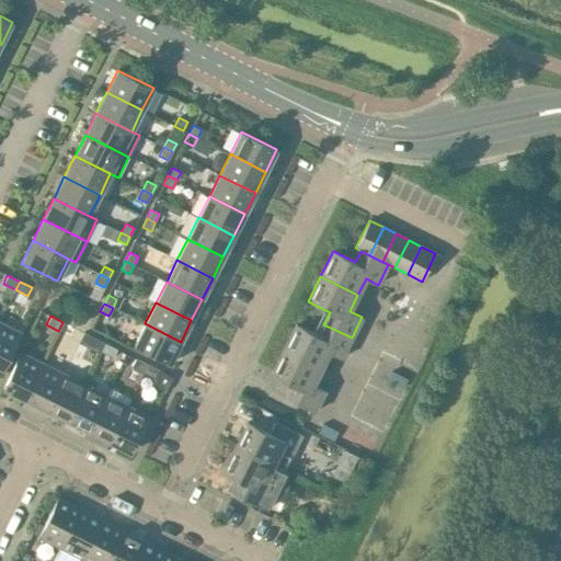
[(58,331),(70,336),(75,329),(63,322),(58,331)]
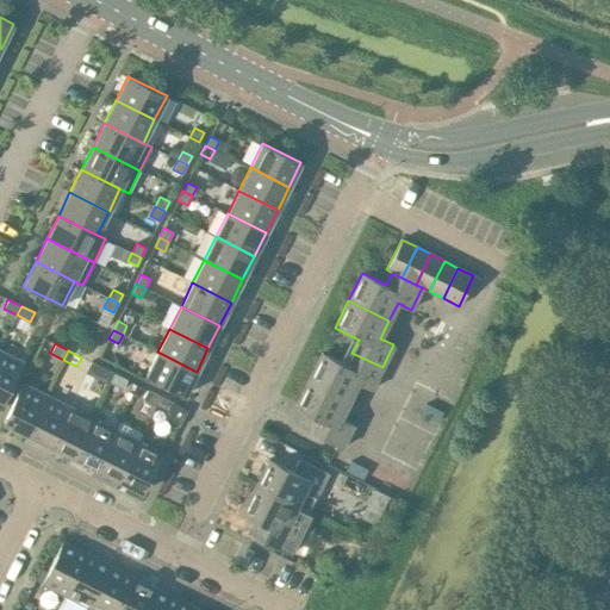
[(0,399),(2,400),(22,362),(0,352),(0,399)]
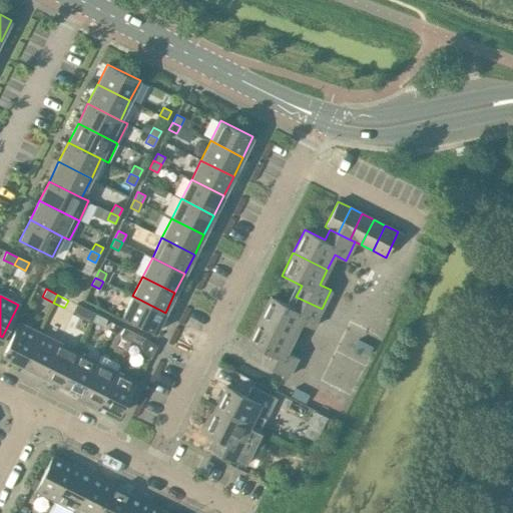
[(122,317),(154,333),(165,313),(132,296),(122,317)]
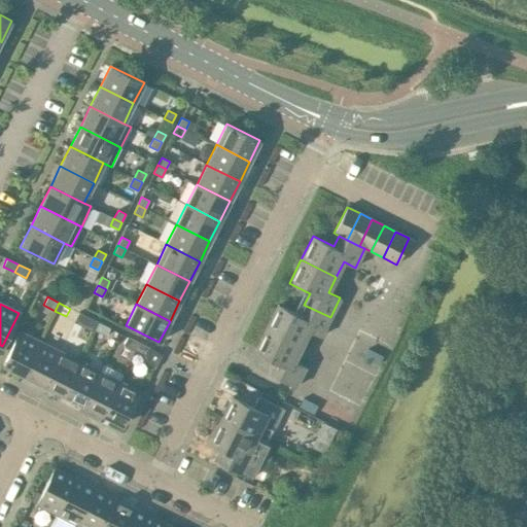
[(267,328),(302,346),(309,331),(320,337),(330,317),(304,305),(299,315),(278,305),(267,328)]
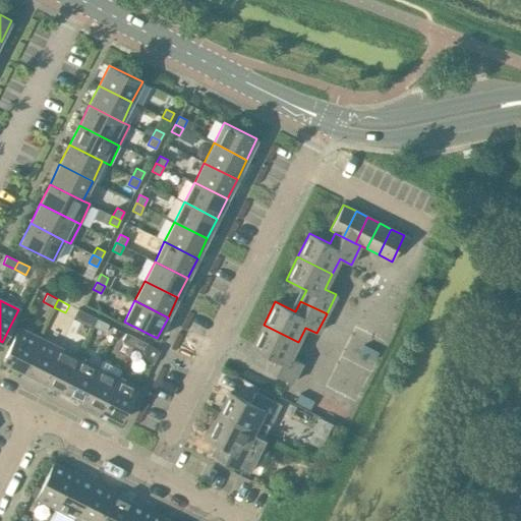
[(74,316),(94,327),(98,319),(78,309),(74,316)]
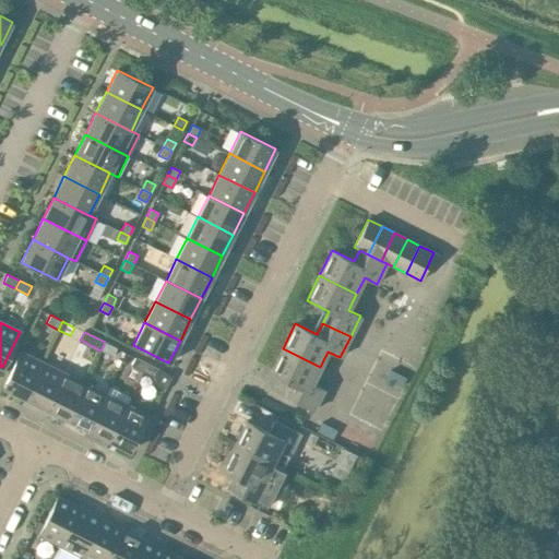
[(100,351),(113,356),(117,348),(105,342),(100,351)]
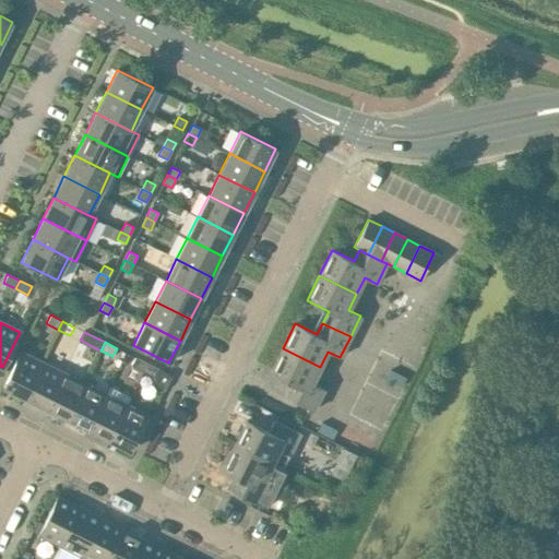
[(286,396),(312,411),(313,411),(324,389),(312,383),(320,367),(283,348),(270,373),(292,384),(286,396)]
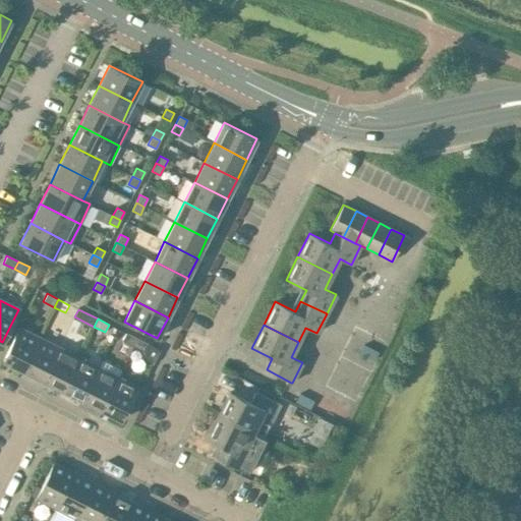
[(2,360),(22,370),(39,338),(18,328),(2,360)]
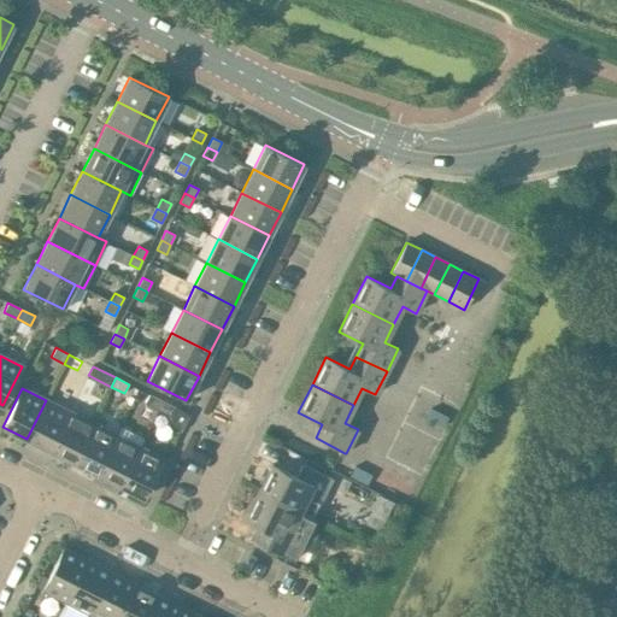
[(144,404),(158,410),(163,401),(148,394),(144,404)]
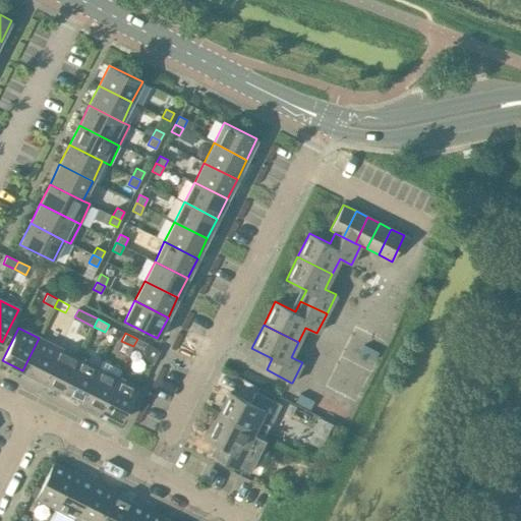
[(22,370),(43,381),(59,348),(39,338),(22,370)]
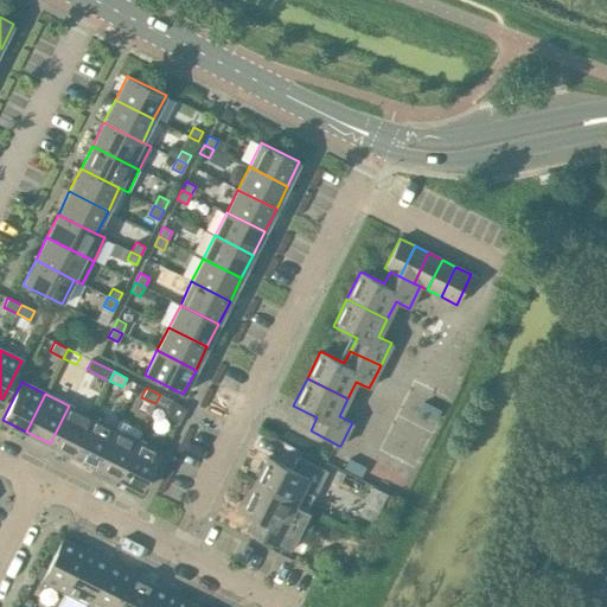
[(155,403),(168,410),(173,401),(160,395),(155,403)]
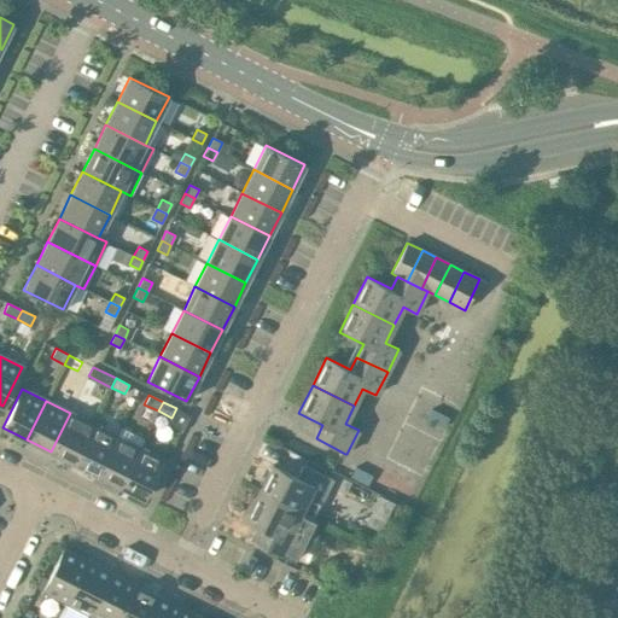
[(51,452),(74,462),(93,424),(70,413),(51,452)]
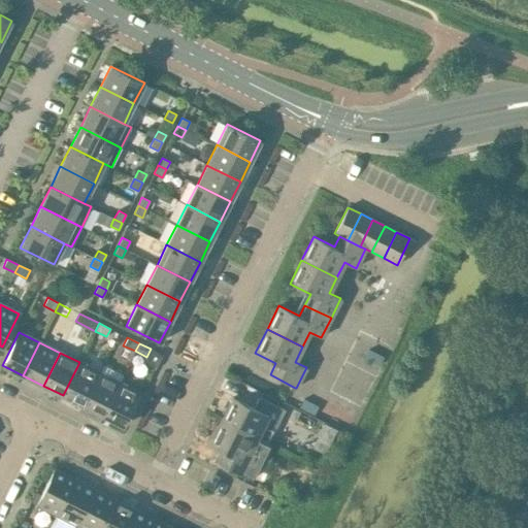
[(63,395),(83,405),(99,372),(79,362),(63,395)]
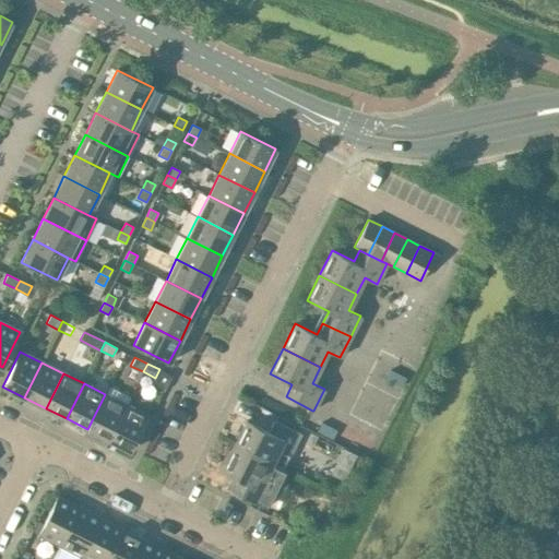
[(87,429),(108,440),(126,405),(105,394),(87,429)]
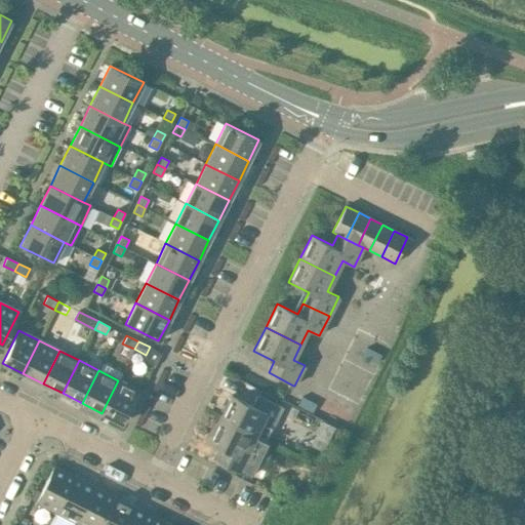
[(102,413),(122,423),(138,391),(118,380),(102,413)]
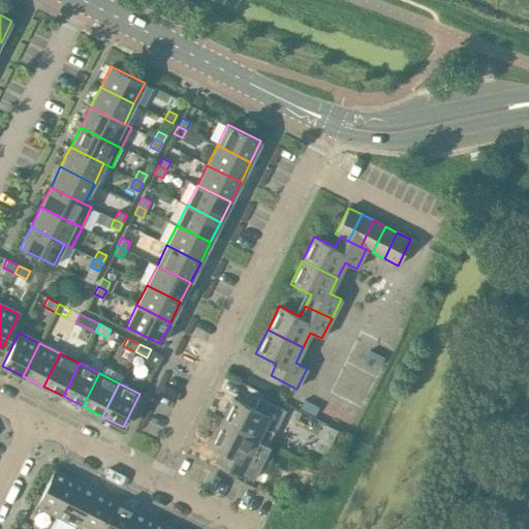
[(232,398),(221,422),(256,440),(268,445),(276,430),(285,410),(259,398),(254,408),(232,398)]
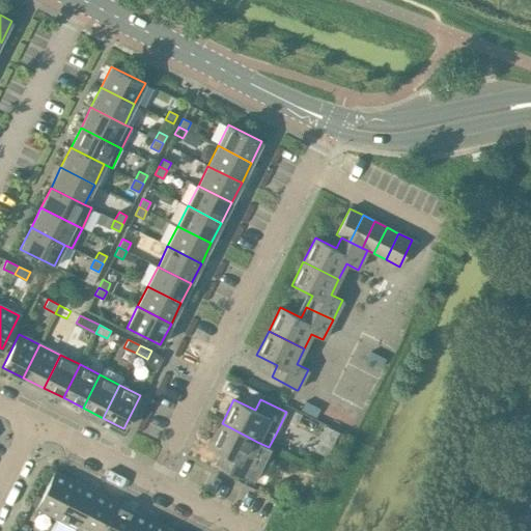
[(214,464),(252,482),(269,447),(257,442),(222,423),(210,447),(220,452),(214,464)]
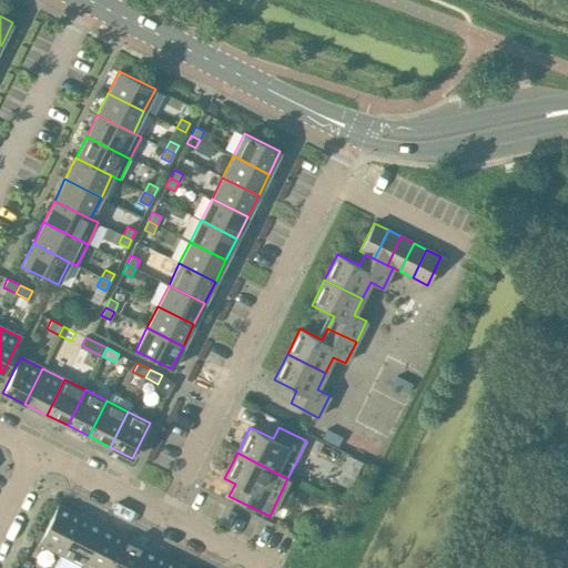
[(39,544),(61,555),(80,516),(58,505),(39,544)]
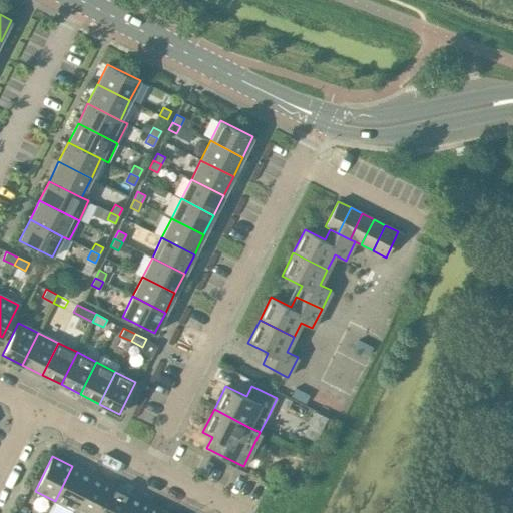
[(55,501),(74,510),(92,475),(72,466),(55,501)]
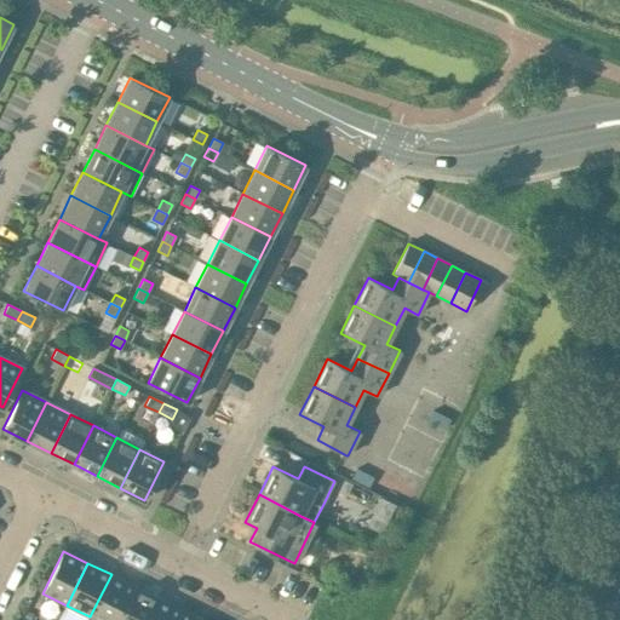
[(90,616),(96,619),(116,619),(135,586),(112,574),(90,616)]
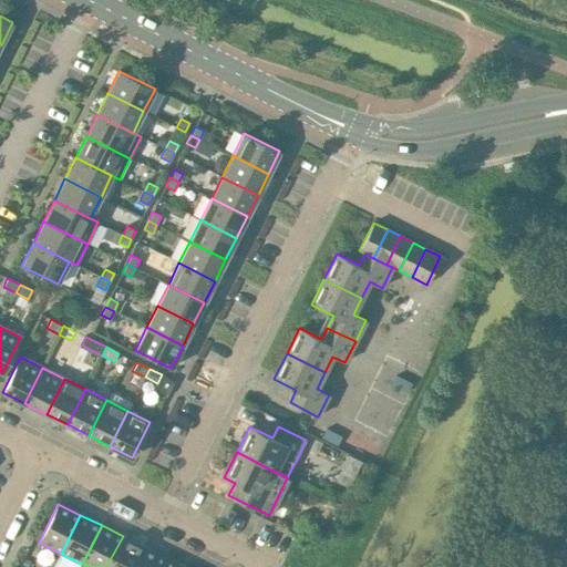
[(106,566),(133,566),(144,547),(123,536),(106,566)]
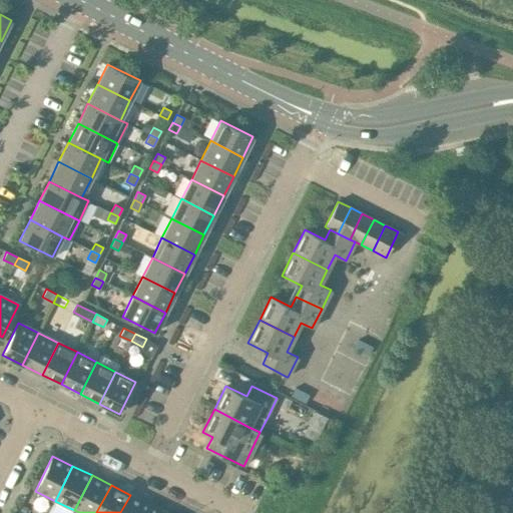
[(120,512),(144,512),(149,504),(130,495),(120,512)]
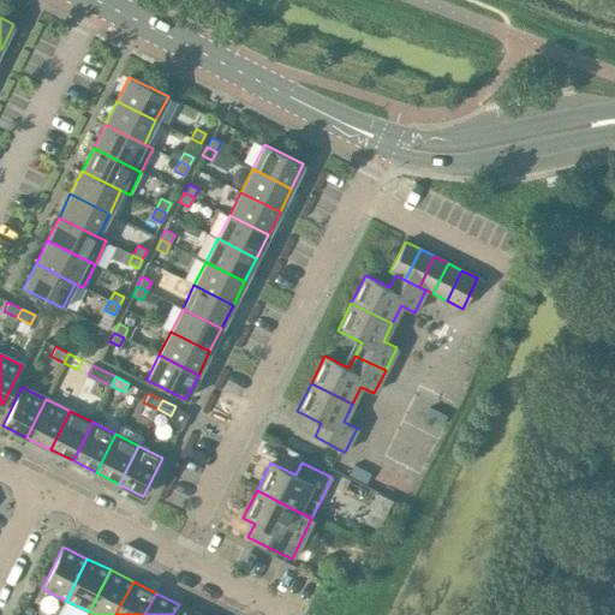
[(173,614),(199,614),(179,604),(173,614)]
